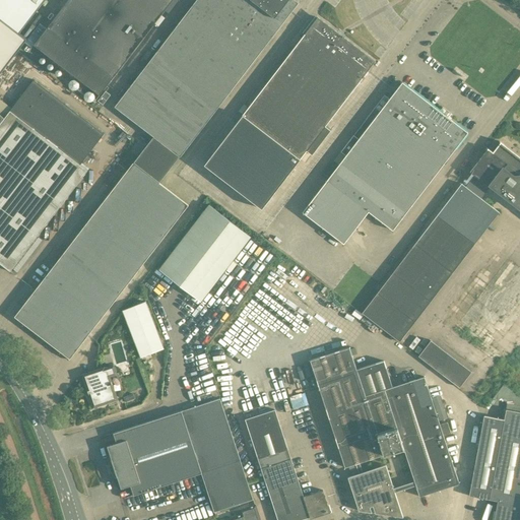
[(0,0),(0,72),(26,39),(18,33),(44,0),(0,0)]
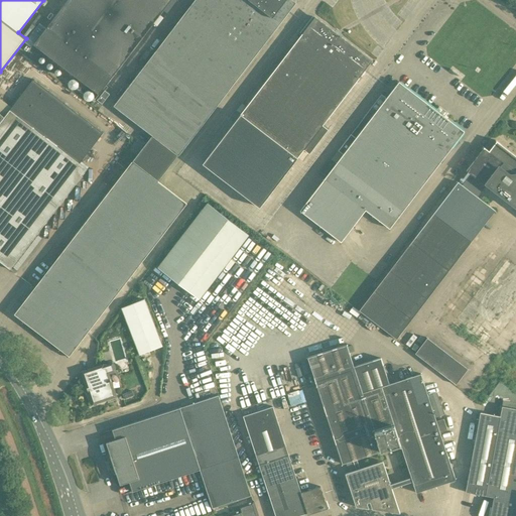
[(67,0),(46,27),(39,22),(24,42),(31,47),(33,44),(98,94),(169,0),(67,0)]
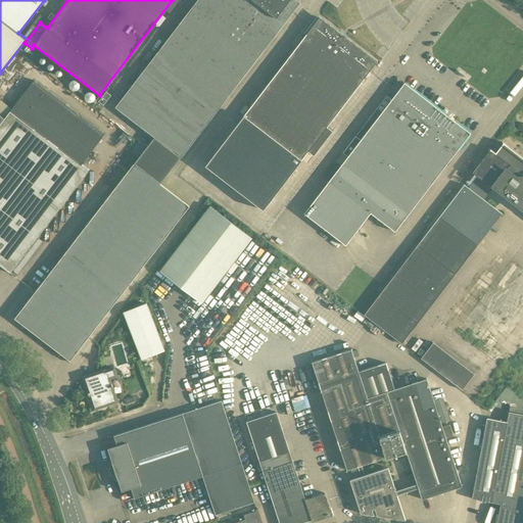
[(196,0),(115,107),(154,137),(145,148),(172,169),(181,157),(299,2),(295,0),(196,0)]
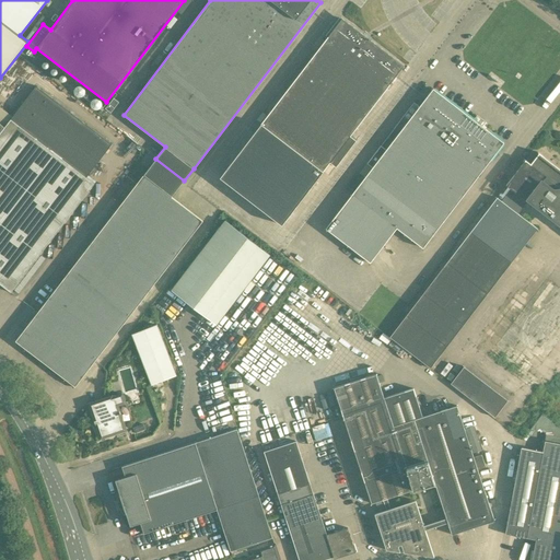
[(341,19),(260,124),(220,178),(281,224),(329,162),(336,166),(356,140),(349,136),(400,70),(392,63),(394,59),(341,19)]
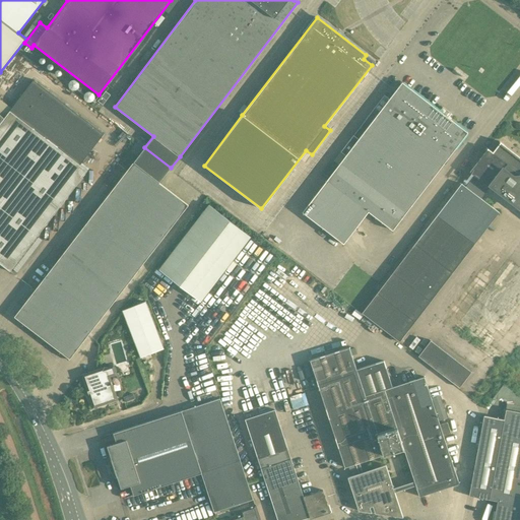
[(0,263),(10,271),(87,171),(79,165),(104,134),(33,80),(4,118),(0,115),(0,263)]
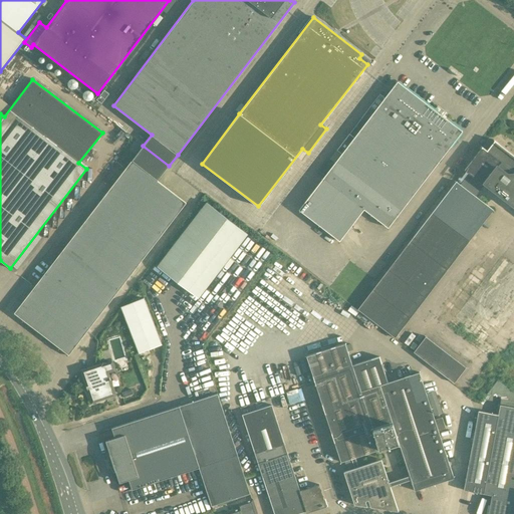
[(398,81),(384,98),(379,94),(336,150),(341,154),(299,210),(339,241),(363,209),(388,227),(462,131),(398,81)]
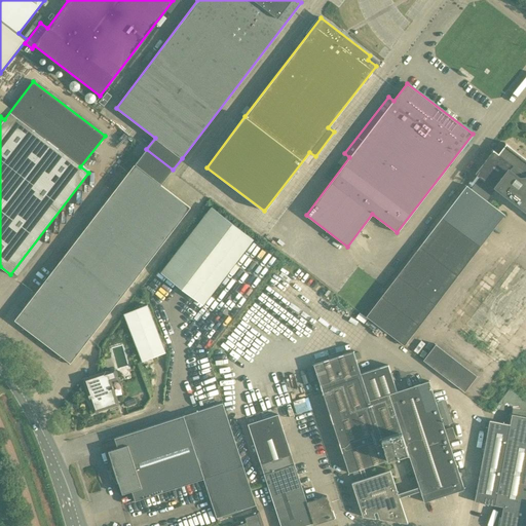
[(99,102),(104,106),(112,97),(107,92),(99,102)]
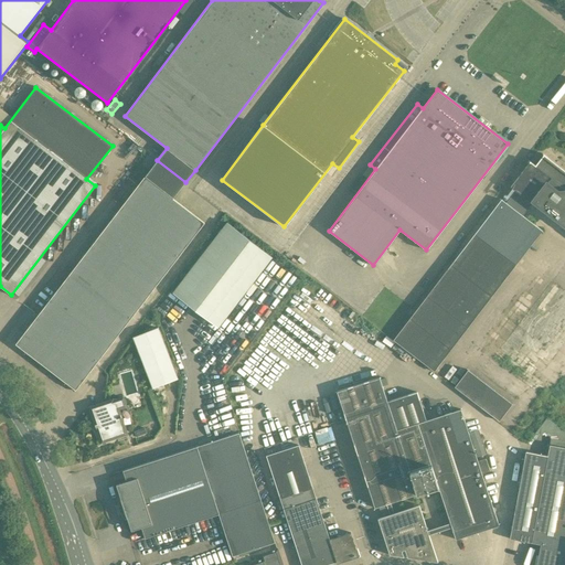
[(564,170),(542,153),(543,155),(534,164),(529,160),(528,161),(529,162),(510,187),(515,190),(505,203),(501,199),(393,340),(428,368),(462,323),(510,263),(513,266),(521,256),(516,253),(536,226),(523,215),(532,203),(564,228),(564,170)]
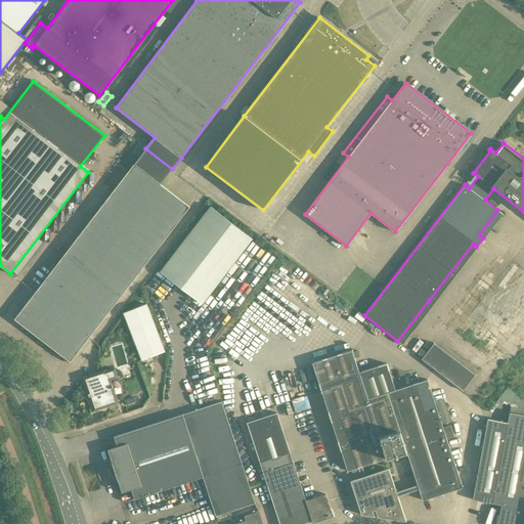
[(70,361),(103,317),(189,207),(160,184),(172,169),(145,148),(14,319),(70,361)]
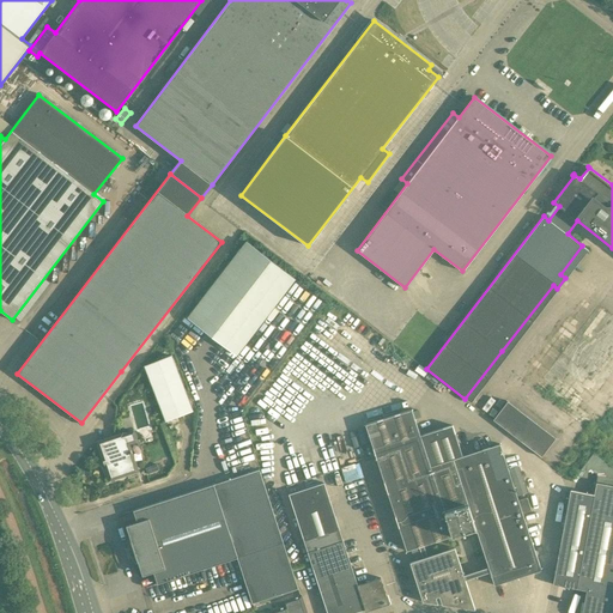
[(236,356),(295,279),(246,241),(187,317),(236,356)]
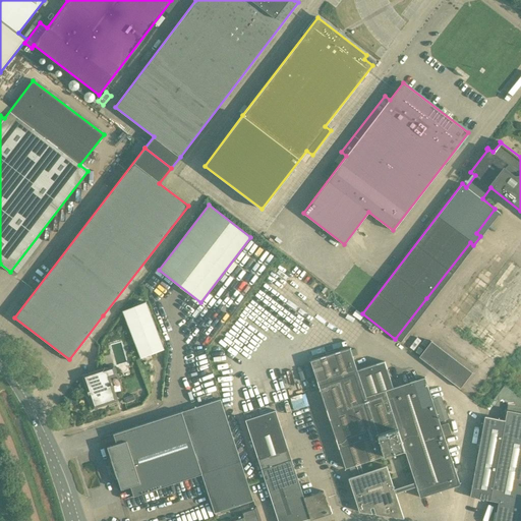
[(164,349),(146,302),(122,310),(140,357),(164,349)]
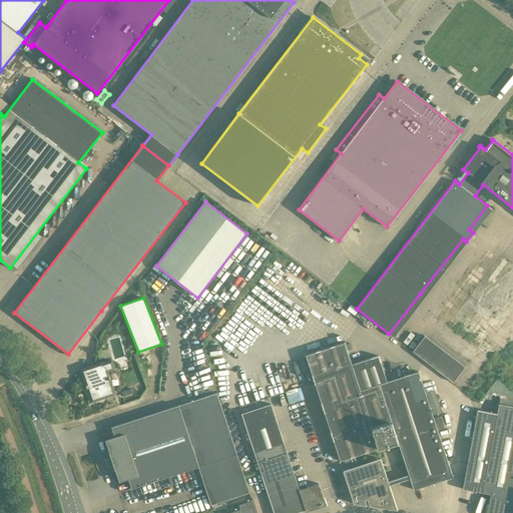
[(413,351),(453,382),(465,367),(424,336),(413,351)]
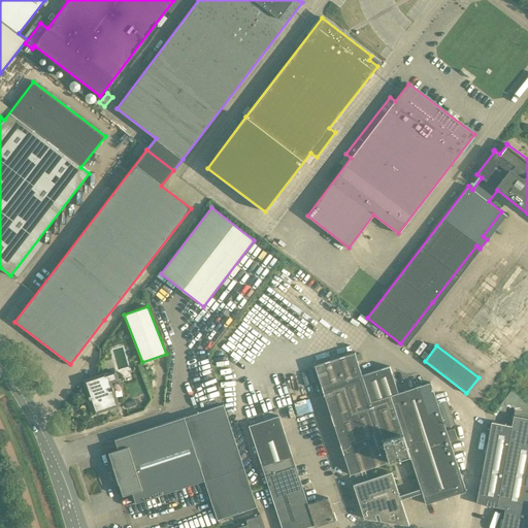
[(398,393),(389,366),(362,375),(357,361),(362,360),(360,353),(355,355),(354,353),(315,366),(350,474),(354,473),(357,484),(353,485),(364,519),(376,521),(375,515),(378,514),(381,521),(409,525),(400,499),(422,493),(426,504),(466,491),(451,442),(457,440),(454,428),(447,431),(431,383),(398,393)]
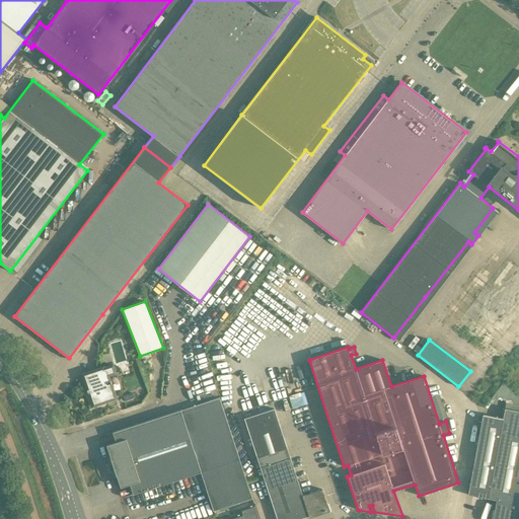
[(103,368),(82,374),(87,389),(89,388),(91,394),(89,394),(93,405),(102,402),(102,403),(117,399),(109,376),(116,374),(114,365),(103,368)]
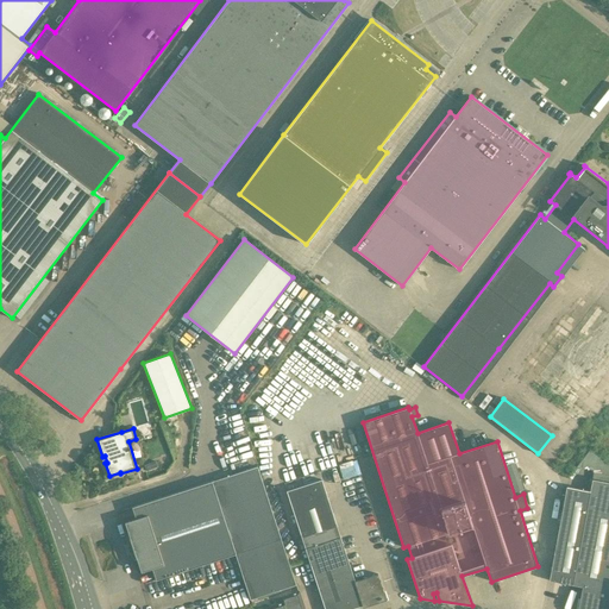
[(156,460),(144,465),(146,471),(158,466),(156,460)]
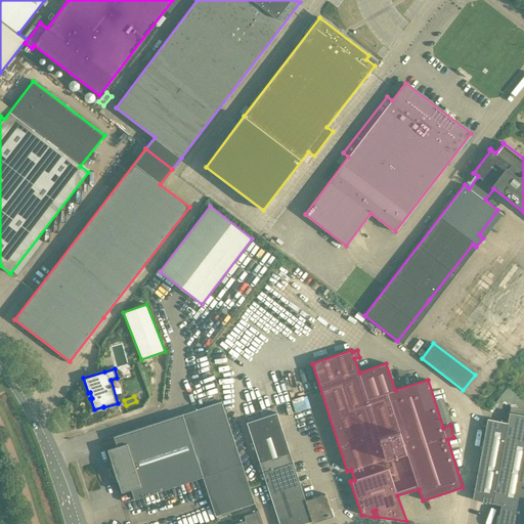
[(117,446),(107,449),(112,461),(110,461),(110,463),(110,464),(110,466),(110,467),(110,468),(110,469),(111,471),(111,472),(111,473),(112,474),(112,475),(113,476),(114,478),(115,480),(116,481),(117,482),(119,482),(122,492),(131,489),(134,499),(203,477),(215,516),(255,504),(221,401),(114,436),(117,446)]
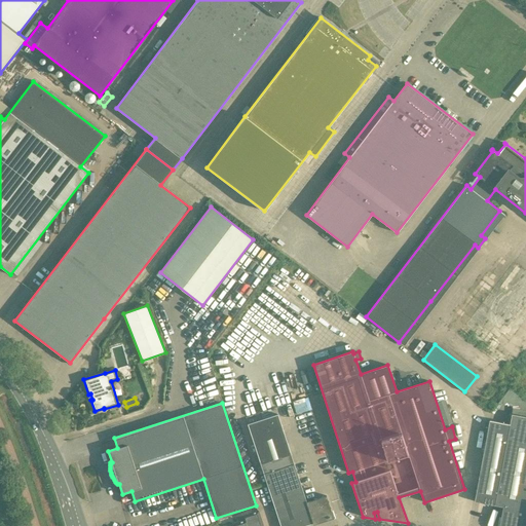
[(327,496),(306,502),(297,474),(277,414),(248,424),(280,525),(304,525),(313,523),(333,517),(327,496)]
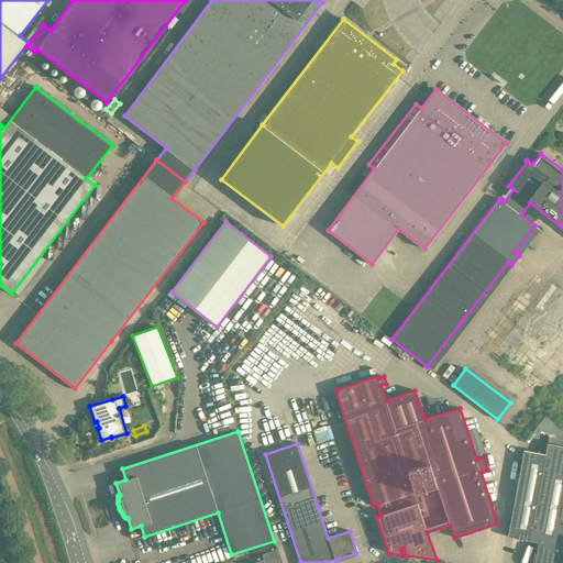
[(562,562),(562,445),(548,443),(545,453),(523,450),(509,528),(508,537),(529,540),(539,542),(534,562),(562,562)]
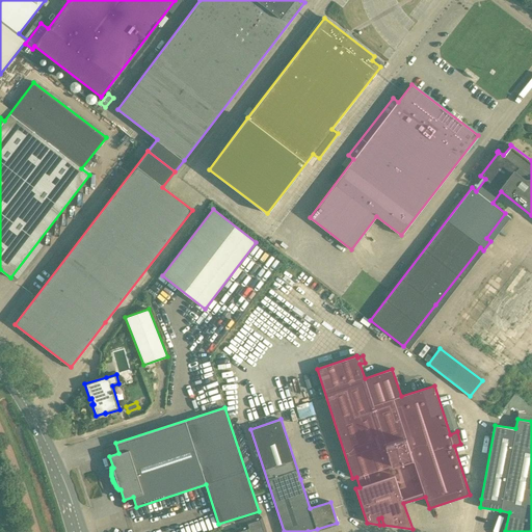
[(232,531),(231,531),(266,531),(261,516),(255,519),(244,522),(246,527),(232,531)]
